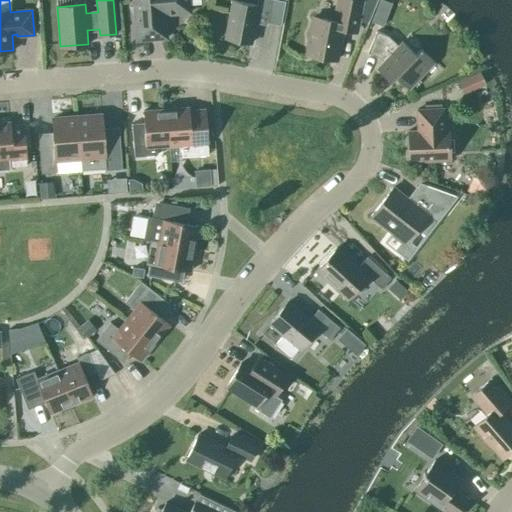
[(133,0),(137,40),(166,38),(165,14),(190,12),(189,3),(195,3),(197,0),(133,0)]
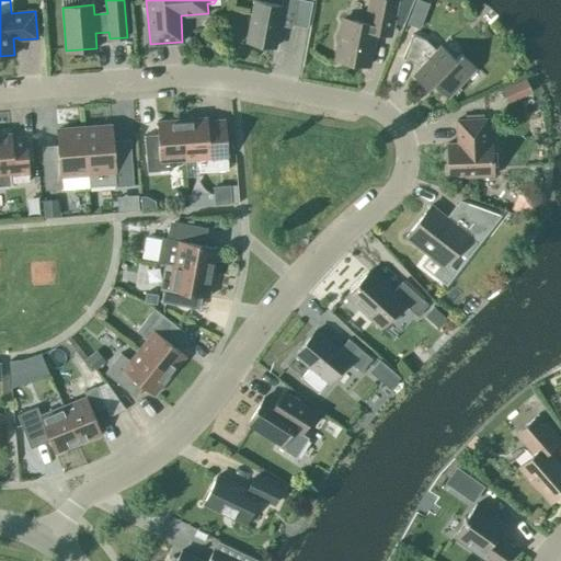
[(282,0),(282,6),(255,0),(248,43),(274,48),(278,25),(293,27),(293,25),(307,29),(312,1),(307,0),(282,0)]
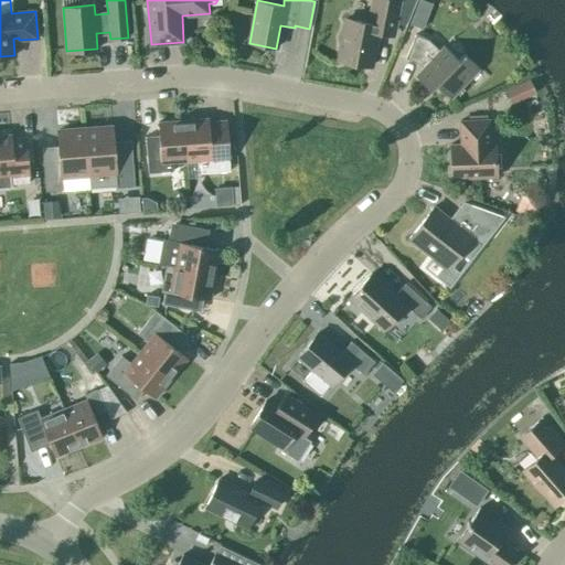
[(338,61),(371,66),(377,30),(393,33),(398,3),(383,0),(373,0),(369,23),(347,19),(338,61)]
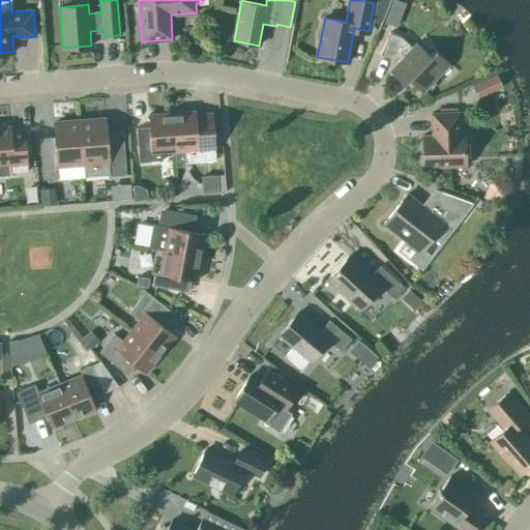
[(384,23),(395,27),(399,19),(396,15),(389,11),(384,23)]
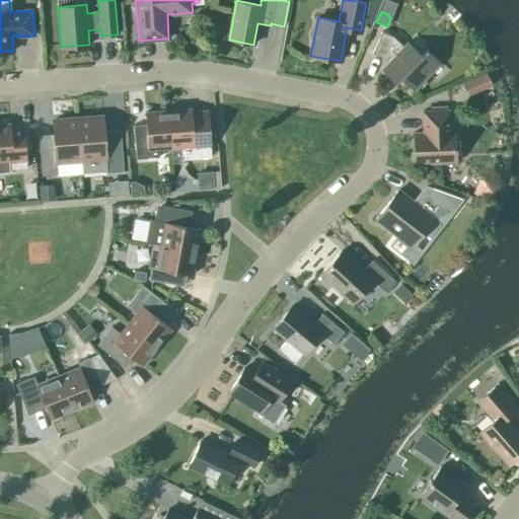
[(388,62),(381,70),(395,82),(400,77),(414,90),(440,63),(426,50),(422,56),(408,43),(403,47),(393,36),(381,31),(372,53),(384,58),(388,62)]
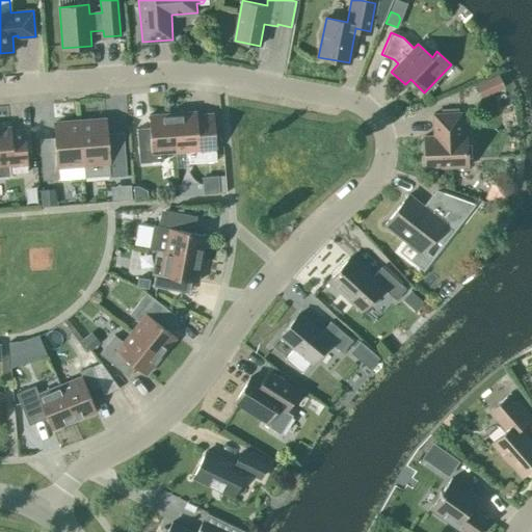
[(483,99),(505,92),(501,77),(479,83),(483,99)]
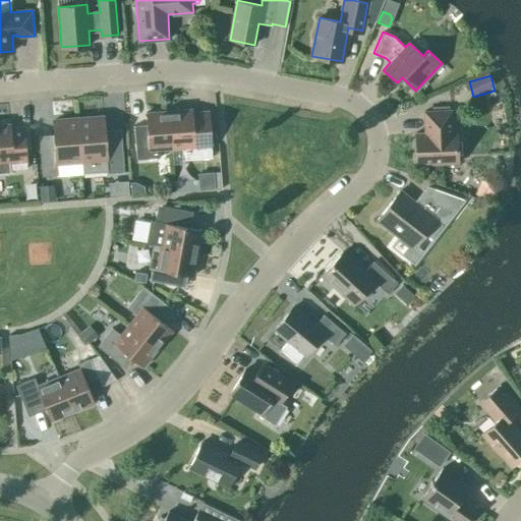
[(169,111),(172,149),(184,148),(185,160),(212,158),(209,120),(193,121),(192,109),(169,111)]
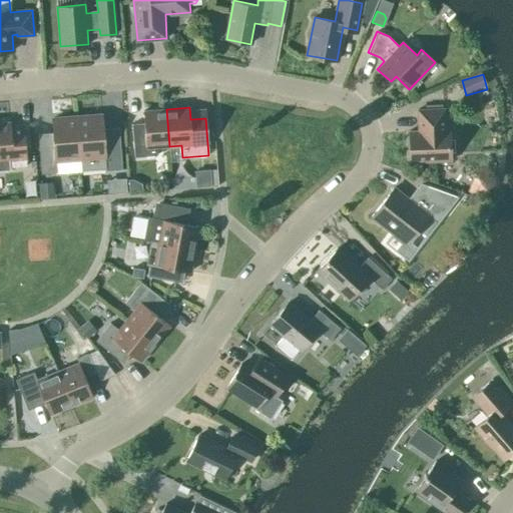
[(409,131),(410,162),(450,160),(449,129),(445,130),(444,108),(418,110),(418,125),(421,125),(421,131),(409,131)]
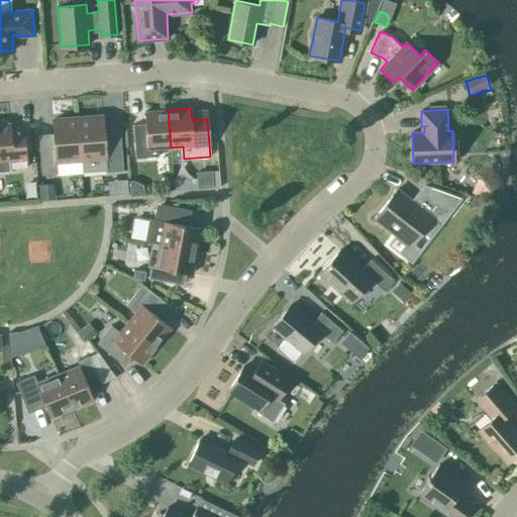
[(171,147),(168,110),(144,112),(145,124),(133,125),(135,159),(159,157),(158,148),(171,147)]
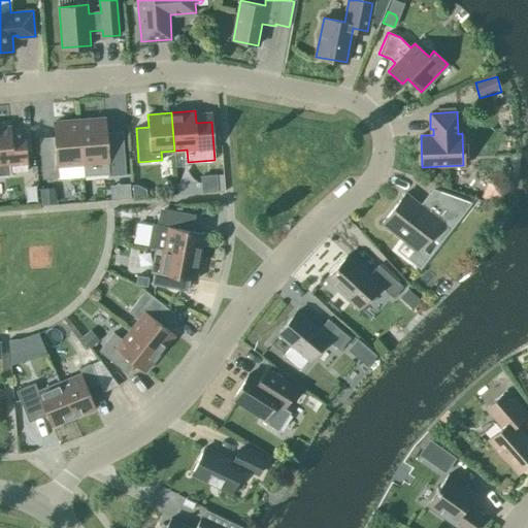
[(79,120),(83,164),(107,162),(108,175),(126,174),(122,131),(105,132),(104,118),(79,120)]
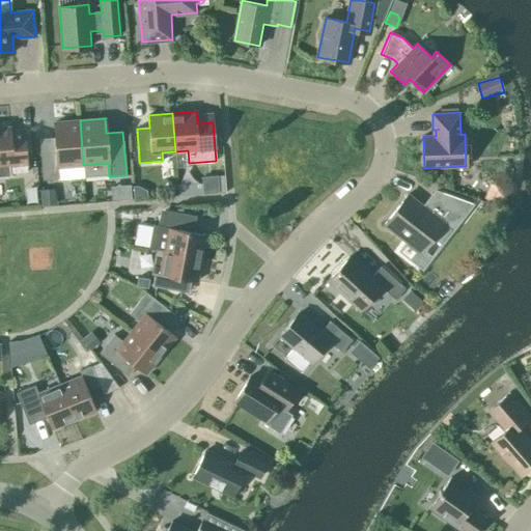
[(58,167),(83,165),(80,120),(54,122),(55,138),(39,139),(43,180),(59,179),(58,167)]
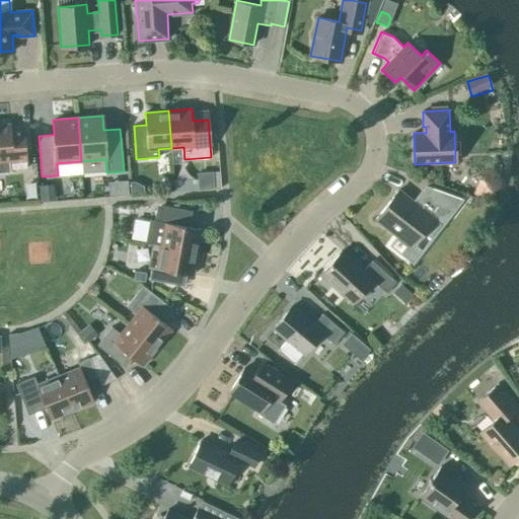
[(11,136),(10,124),(0,124),(0,172),(10,172),(10,169),(26,168),(24,135),(11,136)]
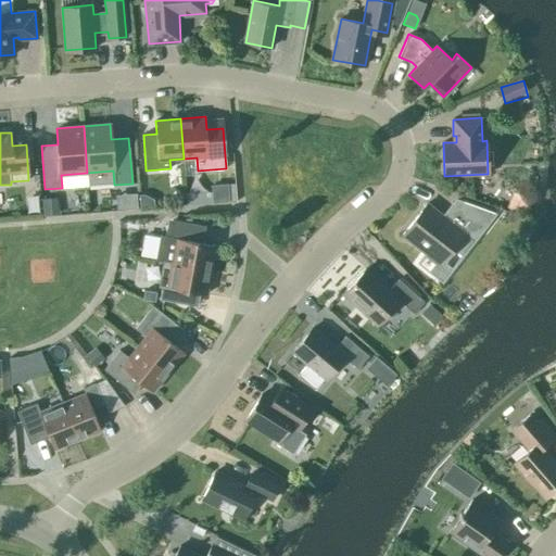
[(204,202),(203,188),(186,189),(187,203),(204,202)]
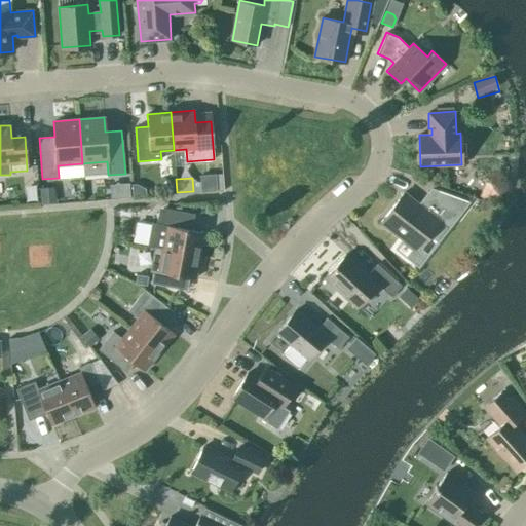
[(424,208),(404,192),(380,222),(417,251),(440,222),(448,228),(468,201),(438,191),(424,208)]
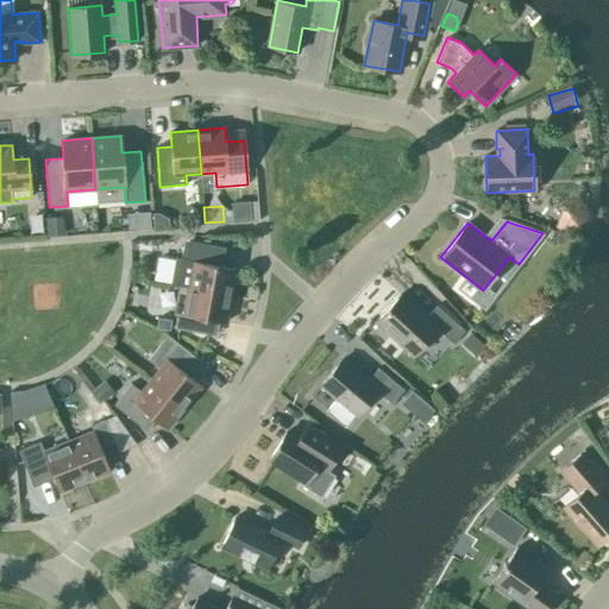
[(225,248),(184,240),(181,259),(175,258),(170,284),(188,288),(231,295),(236,269),(221,267),(225,248)]
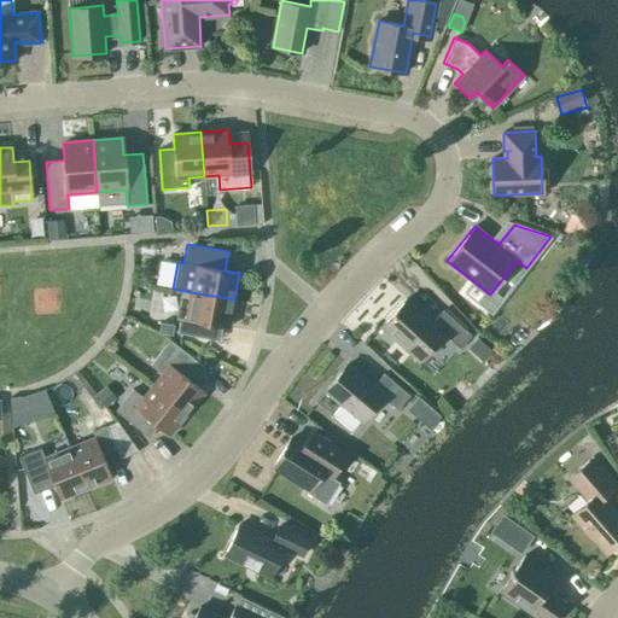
[(229,327),(234,299),(191,292),(186,319),(180,318),(178,333),(213,339),(215,325),(229,327)]
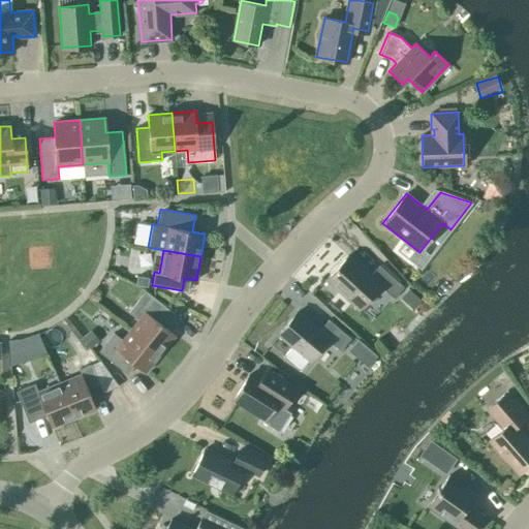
[(410,282),(424,268),(404,250),(391,265),(410,282)]
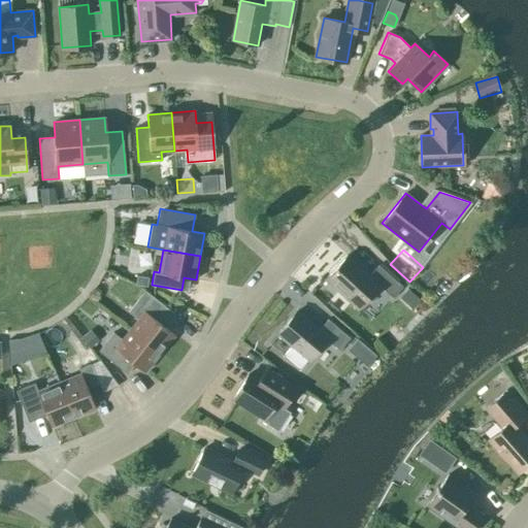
[(369,275),(348,255),(326,278),(359,307),(380,286),(393,298),(403,287),(378,265),(369,275)]
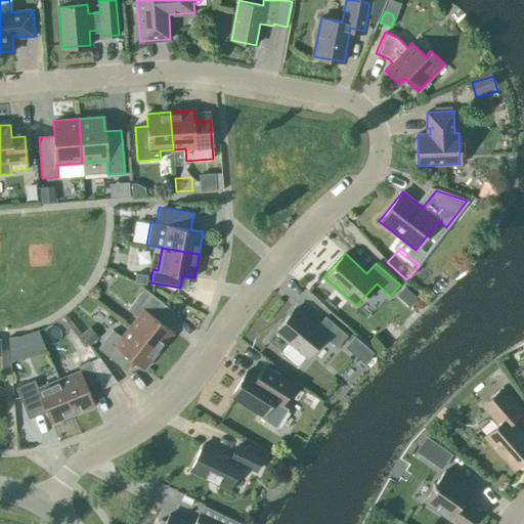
[(129,326),(159,350),(173,332),(164,324),(174,311),(144,288),(127,309),(137,316),(129,326)]
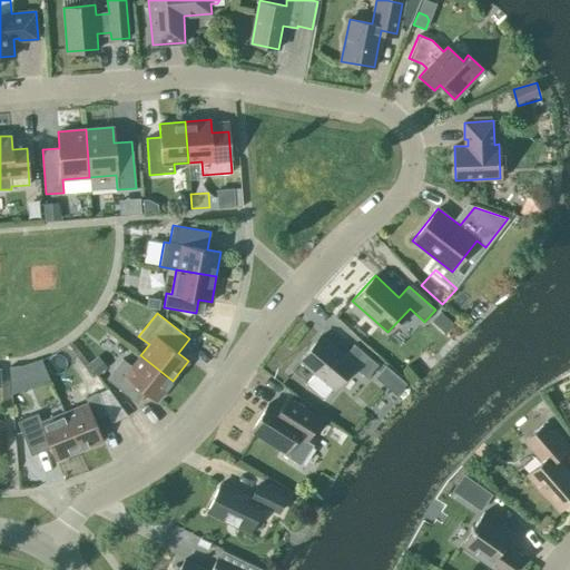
[(322,400),(352,365),(366,377),(377,364),(354,345),(345,355),(321,335),(300,361),(314,373),(304,384),(322,400)]
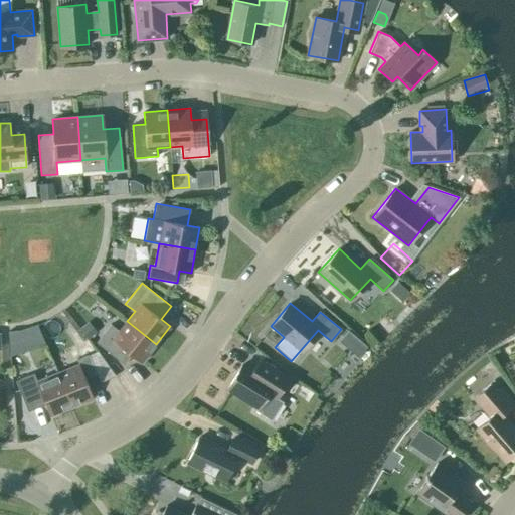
[(97,331),(89,321),(79,329),(88,339),(97,331)]
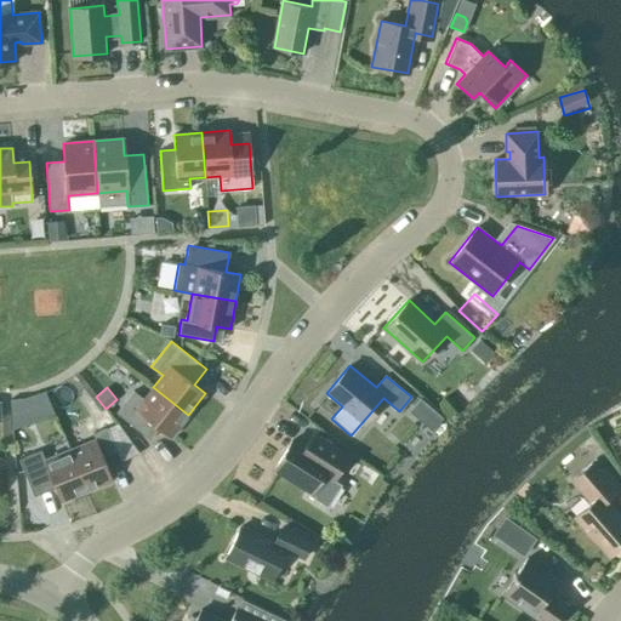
[(188,415),(153,387),(143,399),(134,391),(115,412),(149,440),(159,428),(170,437),(188,415)]
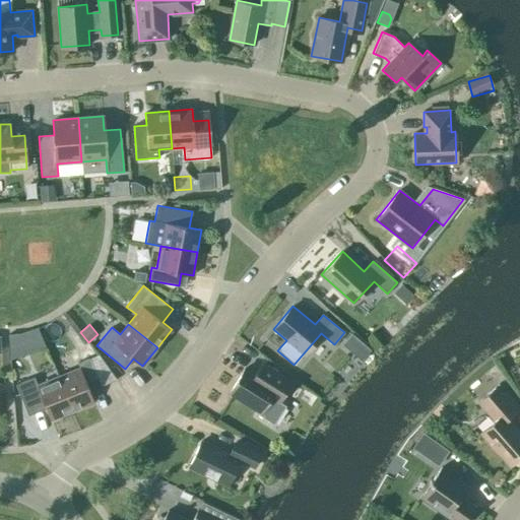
[(37,339),(34,329),(19,333),(7,334),(8,345),(22,343),(37,339)]
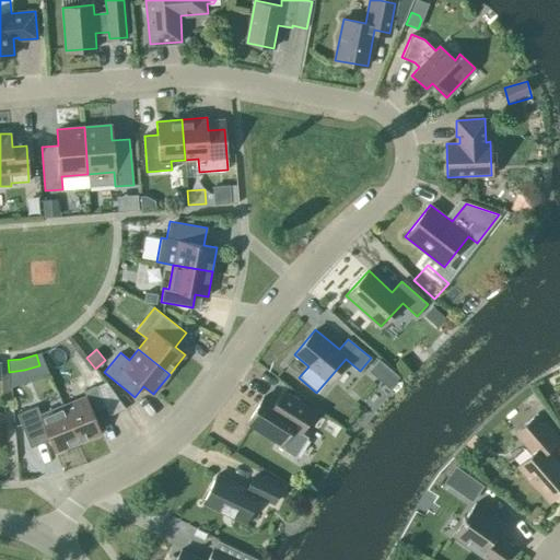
[(80,364),(88,375),(93,370),(85,360),(80,364)]
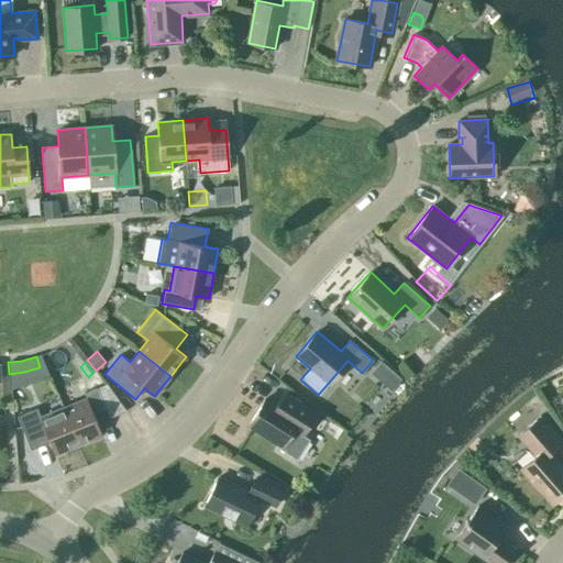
[(373,373),(379,378),(388,368),(381,363),(373,373)]
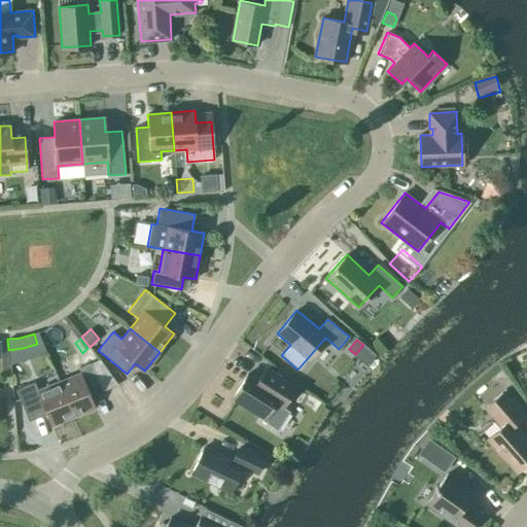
[(81,373),(59,382),(73,416),(96,408),(91,396),(102,391),(91,362),(79,367),(81,373)]
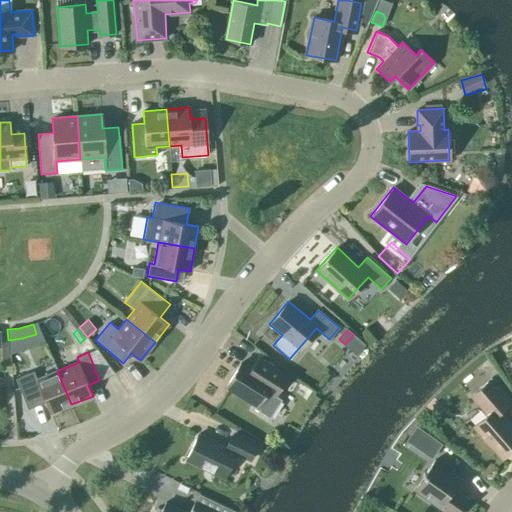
[(256,404),(254,407),(269,417),(281,400),(274,395),(286,377),(258,359),(251,369),(240,363),(226,385),(256,404)]
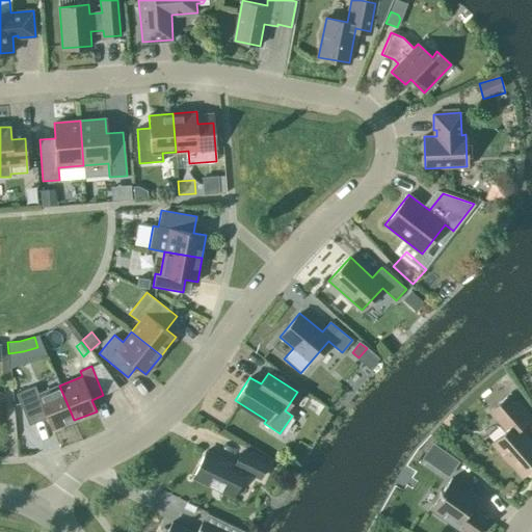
[(74,420),(59,386),(38,394),(34,386),(16,394),(29,425),(47,418),(52,429),(74,420)]
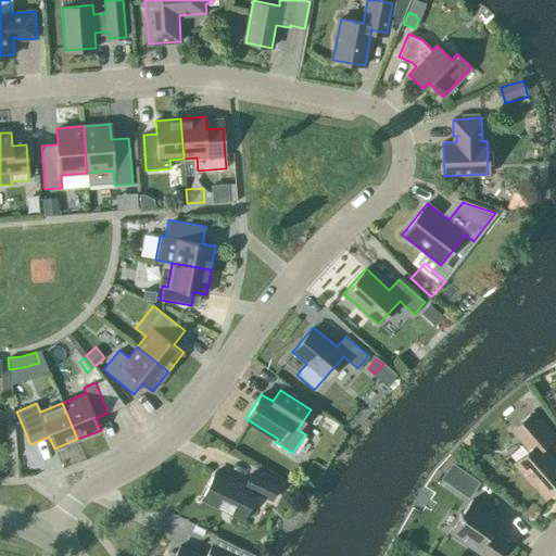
[(545,497),(555,487),(555,463),(542,447),(553,438),(531,414),(513,430),(529,450),(515,463),(545,497)]
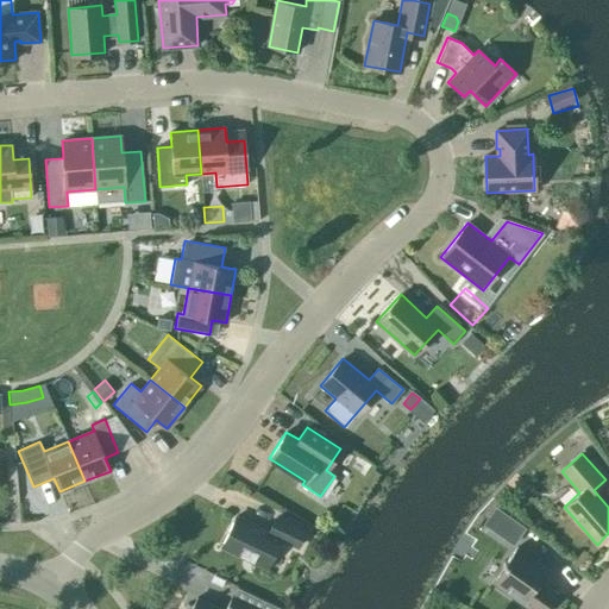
[(495,513),(487,532),(520,546),(528,526),(495,513)]
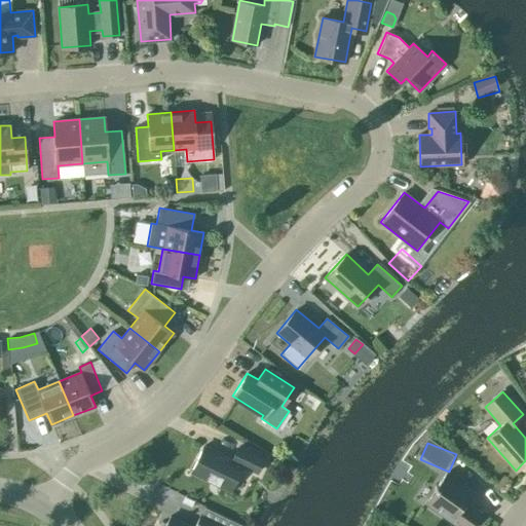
[(258,473),(263,460),(237,447),(231,459),(203,446),(191,472),(230,491),(242,465),(258,473)]
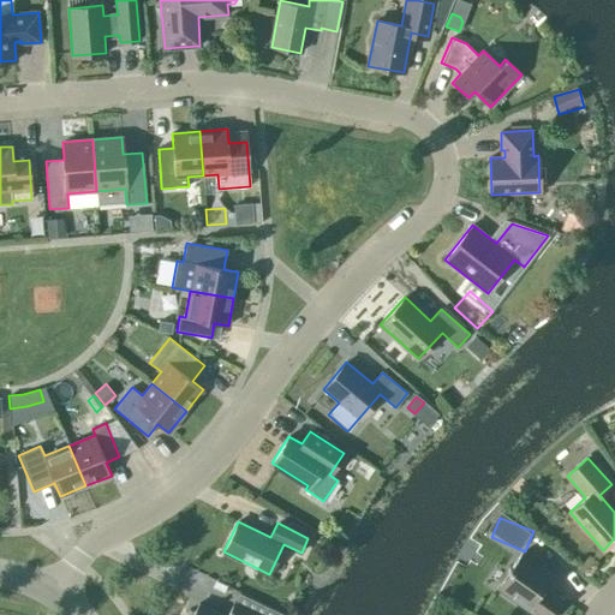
[(535,614),(551,614),(562,599),(543,586),(551,573),(521,553),(497,587),(535,614)]
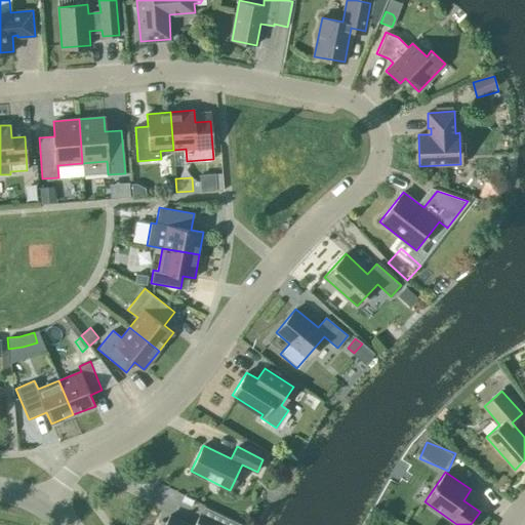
[(194,524),(190,524),(169,516),(166,522),(170,524),(169,524),(221,524),(200,515),(194,524)]
